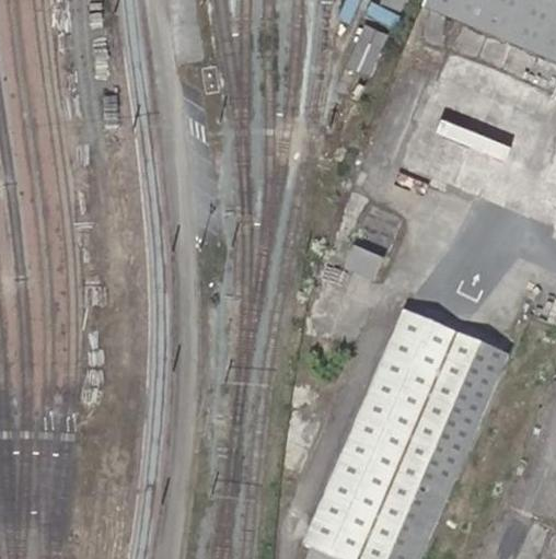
[(382,0),(401,9),(405,0),(382,0)]
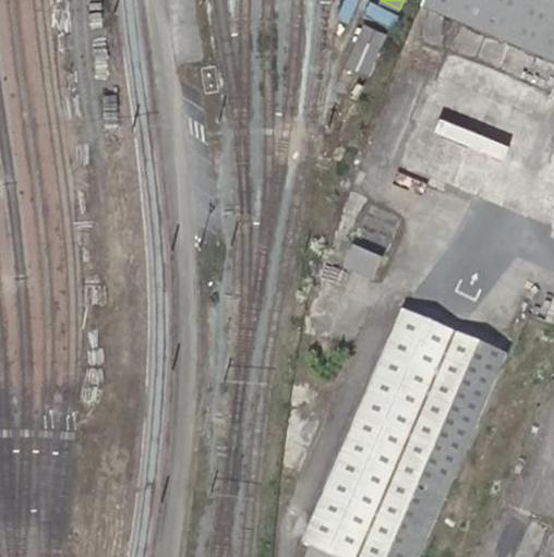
[(431,0),(553,52),(553,0),(431,0)]
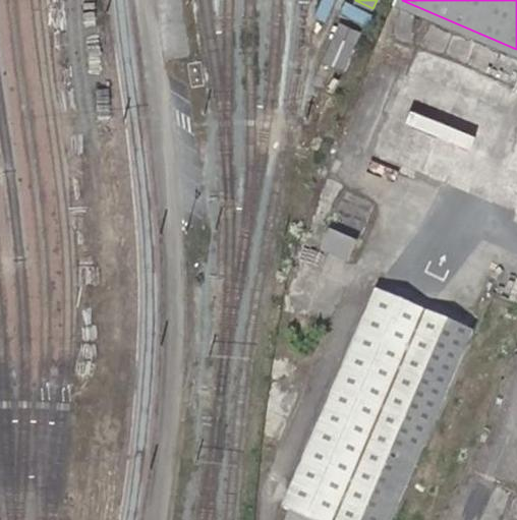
[(344,65),(360,29),(341,20),(325,56),(344,65)]
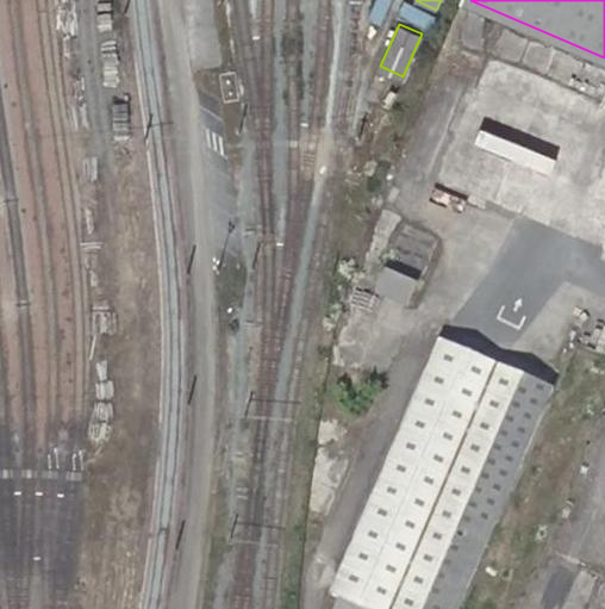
[(409,273),(381,261),(372,285),(398,296),(409,273)]
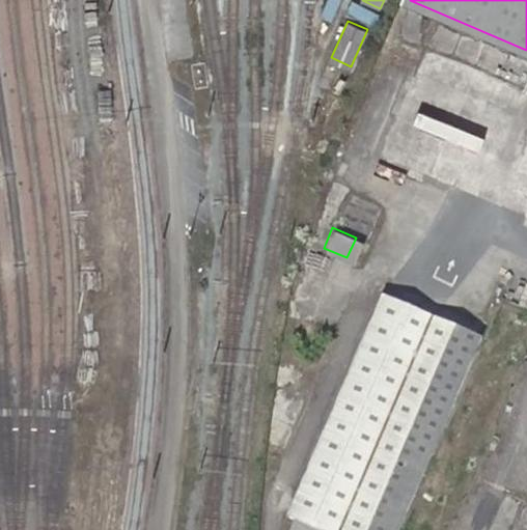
[(293,515),(327,529),(392,529),(478,332),(382,293),(287,512),(293,515)]
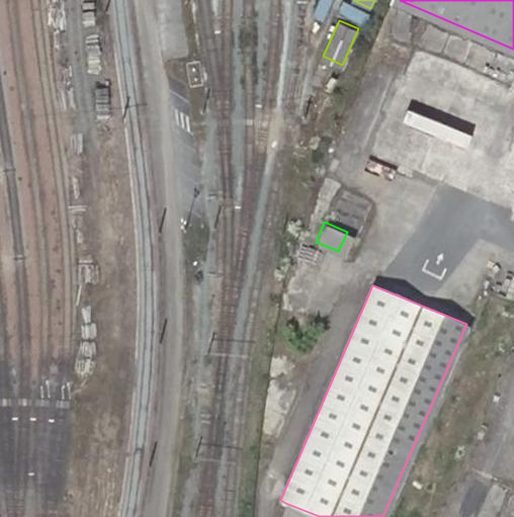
[(319,516),(285,503),(278,516),(319,516)]
